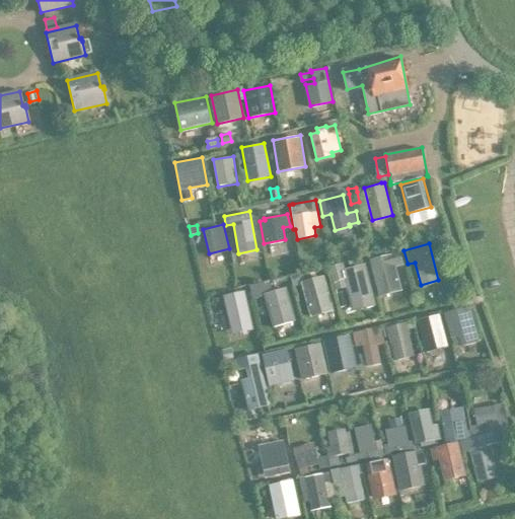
[(398,251),(371,258),(380,294),(399,290),(393,265),(401,263),(398,251)]
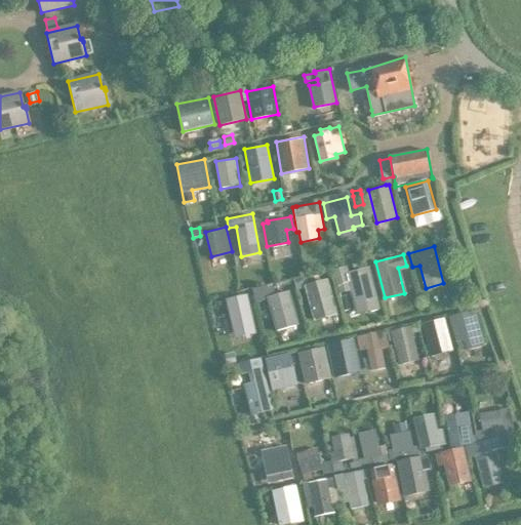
[(347,265),(333,268),(339,292),(351,289),(354,304),(377,297),(369,266),(349,271),(347,265)]
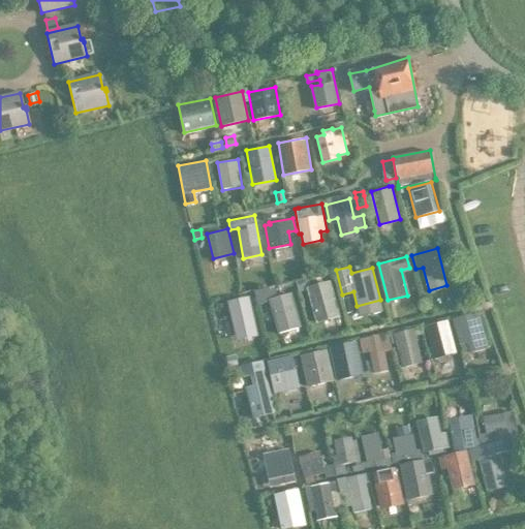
[(340,315),(331,280),(310,285),(307,276),(296,279),(299,291),(307,289),(316,322),(340,315)]
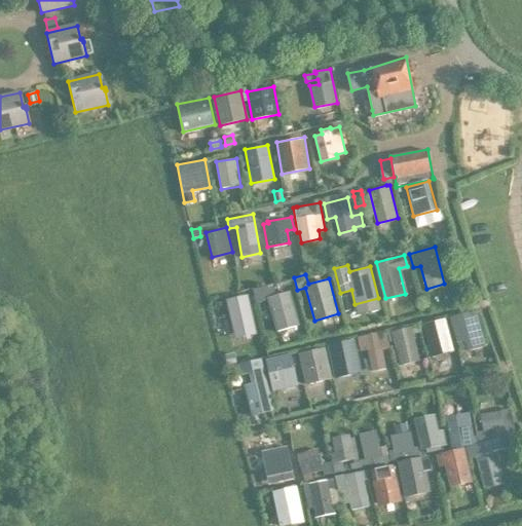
[(272,283),(253,288),(254,289),(257,302),(266,300),(265,295),(275,293),(272,283)]
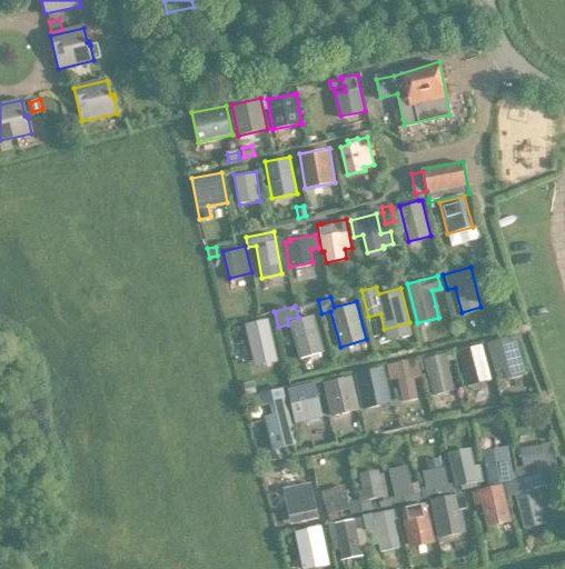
[(289,321),(299,357),(325,349),(314,313),(289,321)]
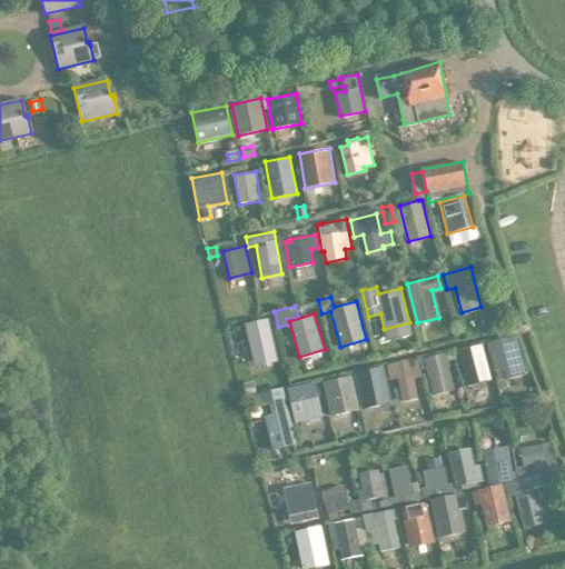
[(268,318),(246,323),(253,356),(276,350),(268,318)]
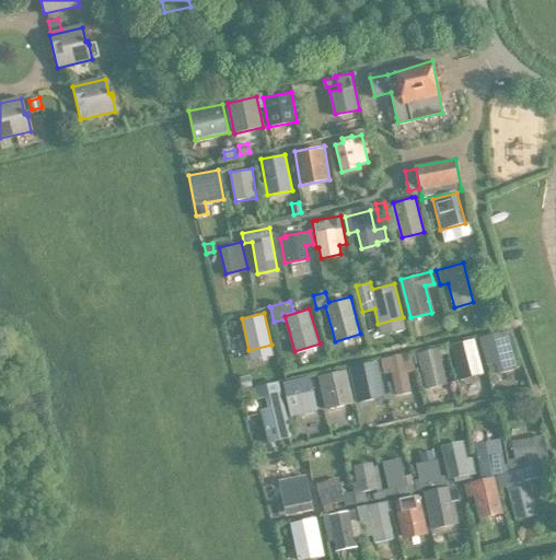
[(518,366),(508,330),(499,333),(498,330),(478,336),(487,364),(496,362),(498,372),(518,366)]
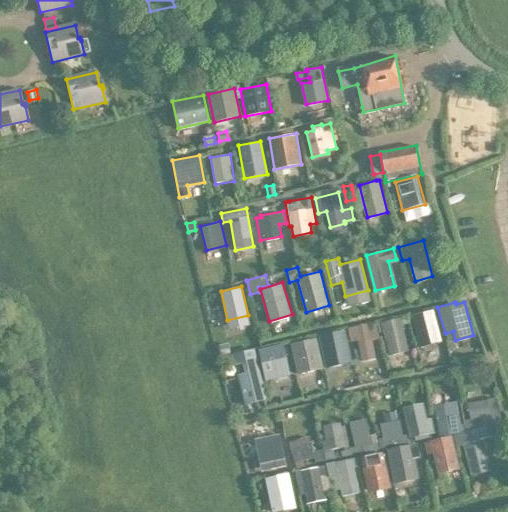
[(432,309),(410,315),(411,320),(418,347),(440,342),(432,309)]
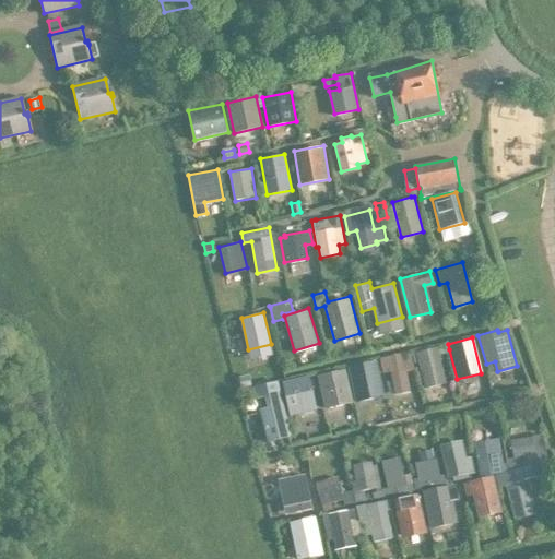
[(446,381),(438,346),(417,352),(425,385),(446,381)]
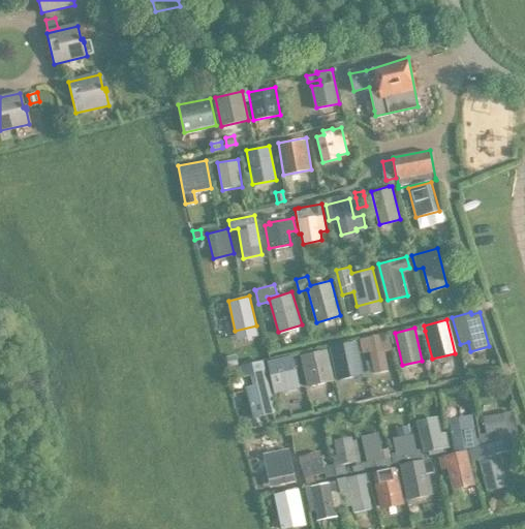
[(359,338),(363,352),(369,351),(374,373),(389,370),(384,350),(393,348),(388,331),(359,338)]
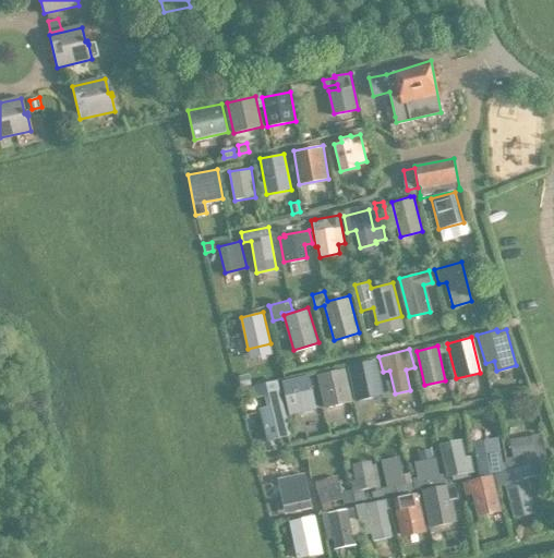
[(374,358),(349,363),(357,399),(382,393),(374,358)]
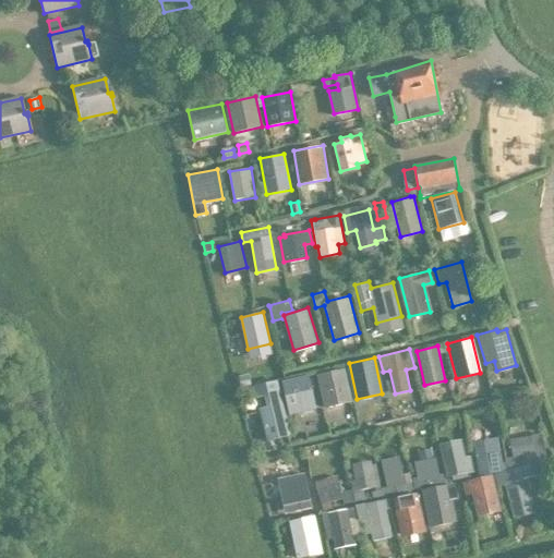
[(318,383),(325,408),(352,401),(346,370),(316,375),(318,383)]
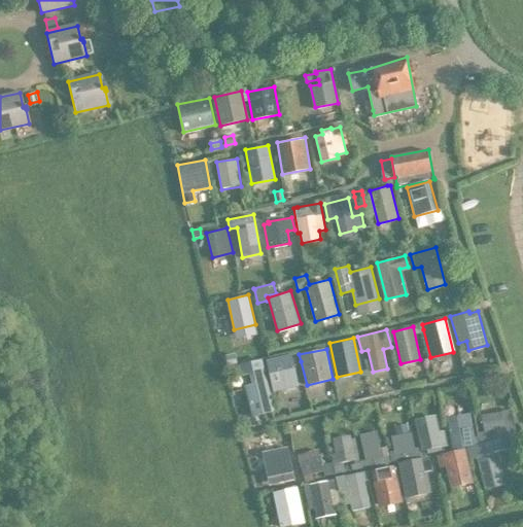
[(234,352),(225,354),(228,363),(236,362),(234,352)]
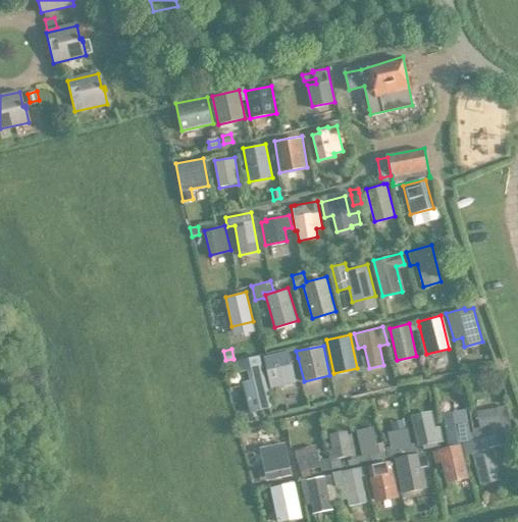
[(289,352),(264,357),(270,387),(278,385),(296,381),(289,352)]
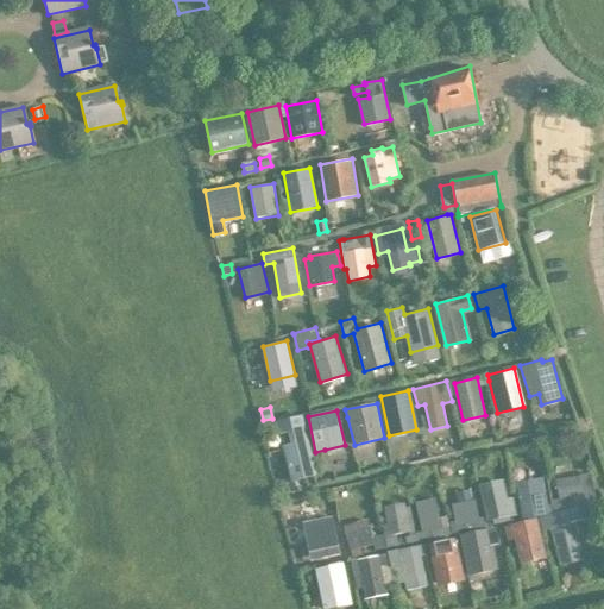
[(301,414),(277,420),(281,431),(287,428),(290,441),(282,444),(291,479),(316,473),(301,414)]
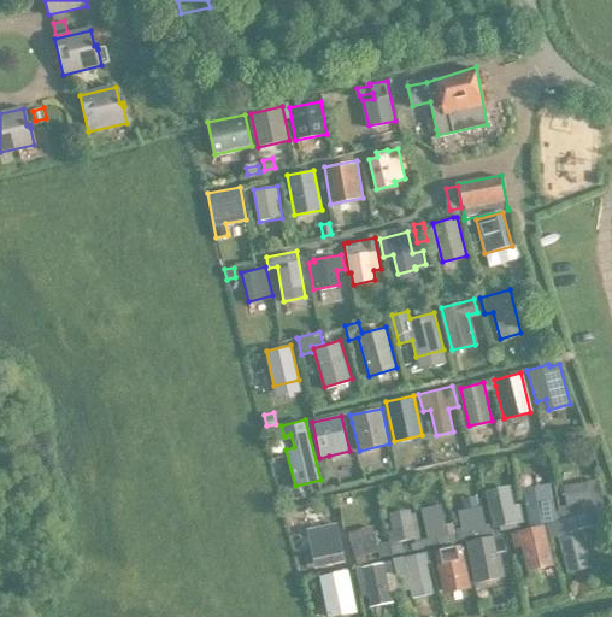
[(563,485),(566,504),(557,506),(558,512),(554,513),(555,518),(605,510),(599,477),(563,485)]
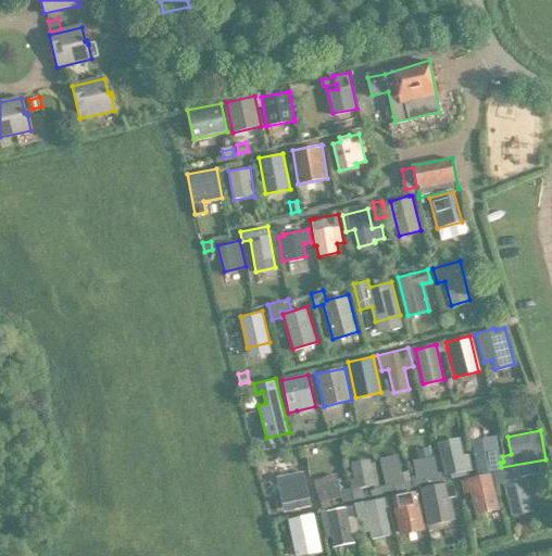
[(446,475),(447,474),(449,479),(467,474),(466,470),(474,468),(469,453),(465,455),(460,437),(437,442),(446,475)]
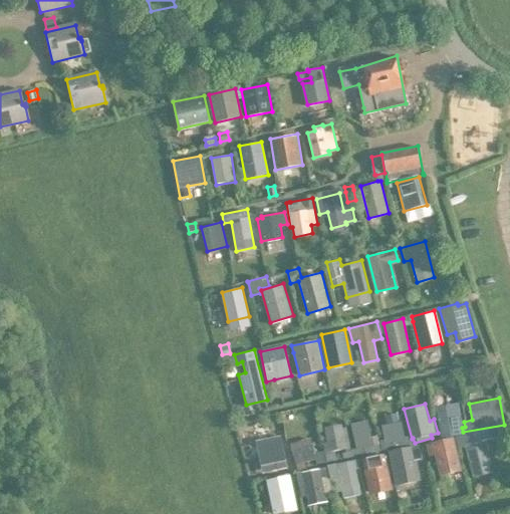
[(442,438),(462,434),(463,434),(458,405),(437,408),(442,438)]
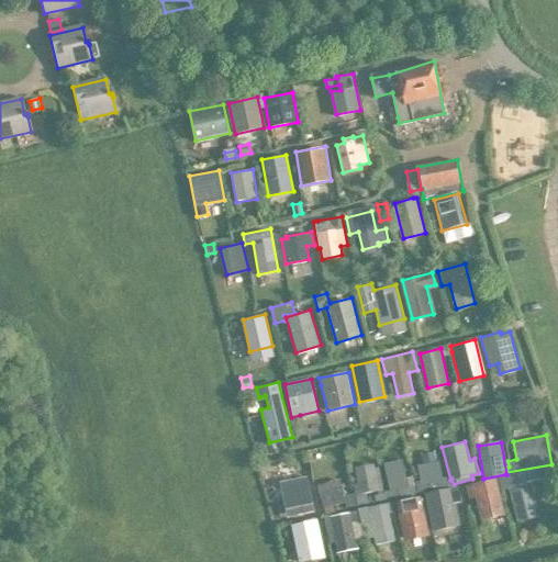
[(443,476),(439,460),(436,461),(434,450),(422,453),(423,462),(416,464),(420,480),(415,481),(417,491),(423,490),(422,487),(434,484),(434,487),(449,484),(447,475),(443,476)]
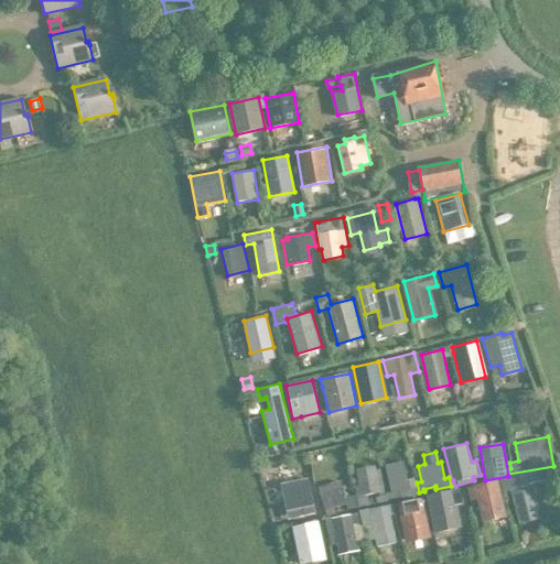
[(391,491),(387,492),(389,499),(418,492),(415,476),(407,478),(404,461),(385,464),(391,491)]
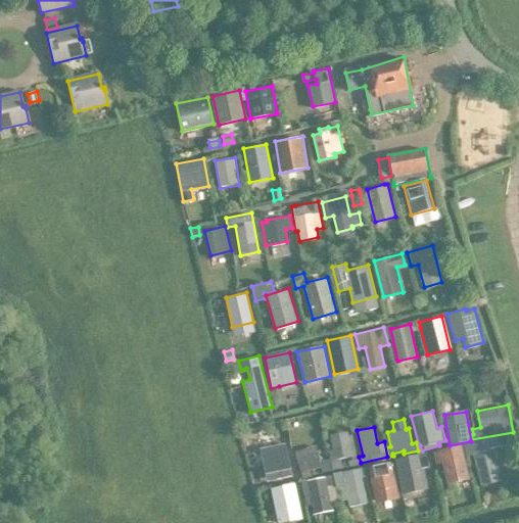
[(357,458),(351,434),(348,435),(347,429),(329,433),(333,448),(330,449),(334,469),(343,467),(341,458),(350,456),(351,459),(347,460),(349,466),(360,464),(359,458),(357,458)]
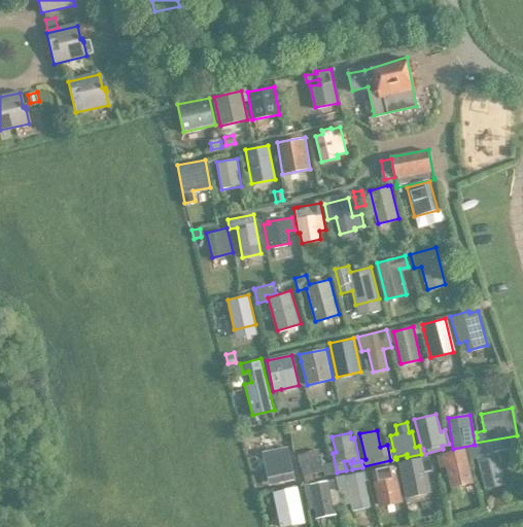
[(474,445),(467,447),(471,457),(477,456),(485,488),(501,484),(496,461),(499,460),(497,451),(517,447),(514,436),(475,445),(474,445)]
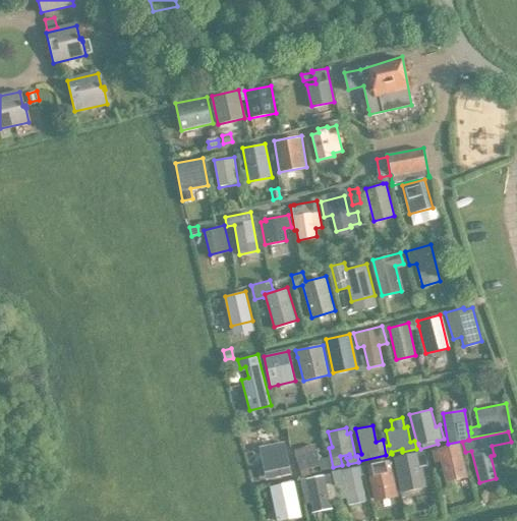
[(289,466),(284,440),(259,446),(264,471),(270,470),(271,478),(292,473),(290,466),(289,466)]
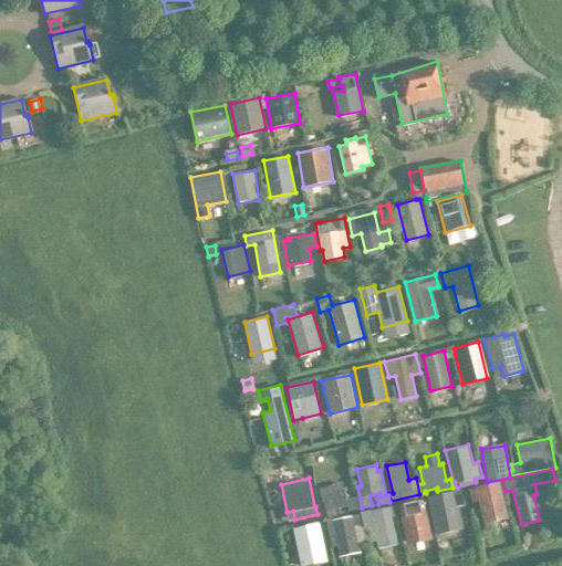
[(325,510),(328,519),(337,515),(335,509),(347,506),(349,511),(362,507),(357,494),(346,498),(342,481),(320,488),(325,510)]
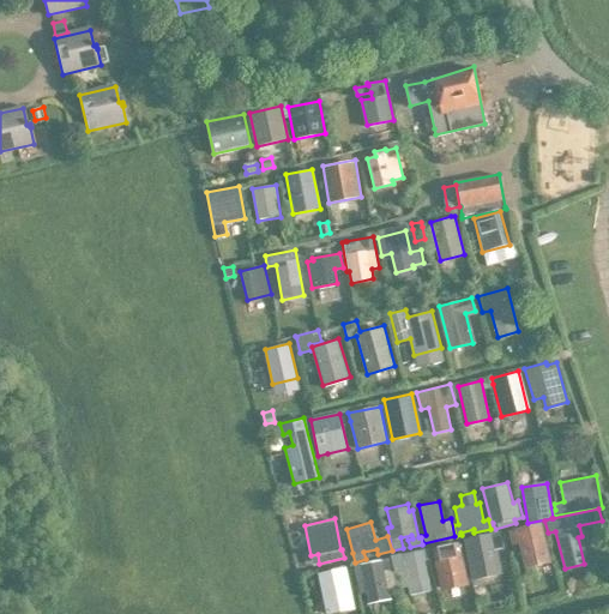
[(541,524),(510,531),(513,543),(522,541),(526,567),(549,561),(543,535),(541,524)]
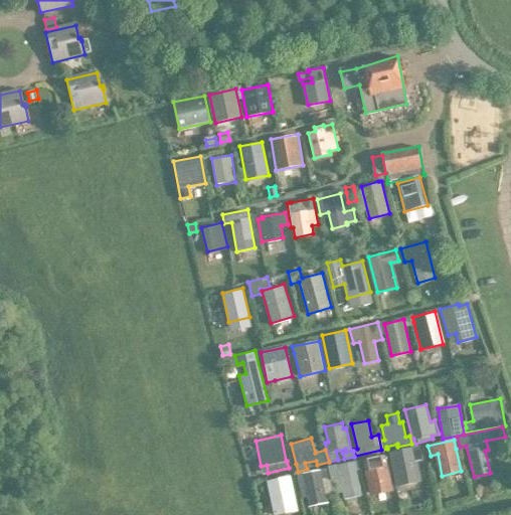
[(508,440),(501,443),(504,453),(510,451),(510,445),(508,440)]
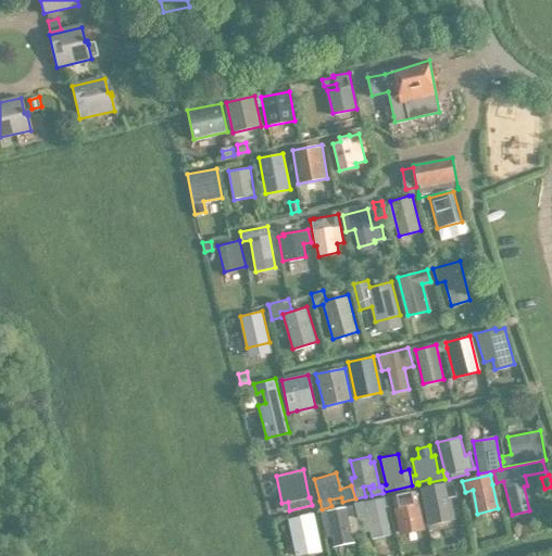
[(428,526),(454,520),(450,497),(456,496),(453,482),(421,489),(428,526)]
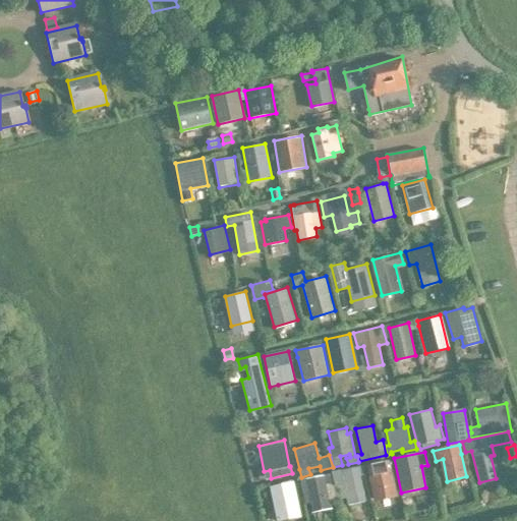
[(366,464),(375,501),(398,496),(390,459),(366,464)]
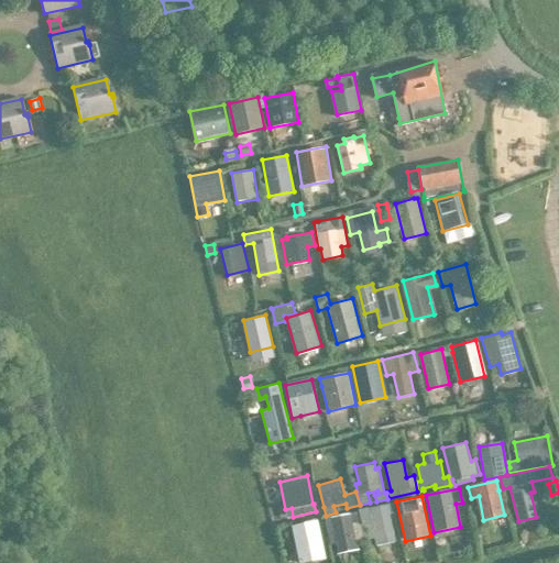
[(395,540),(390,512),(396,511),(394,500),(358,509),(364,539),(375,537),(376,544),(395,540)]
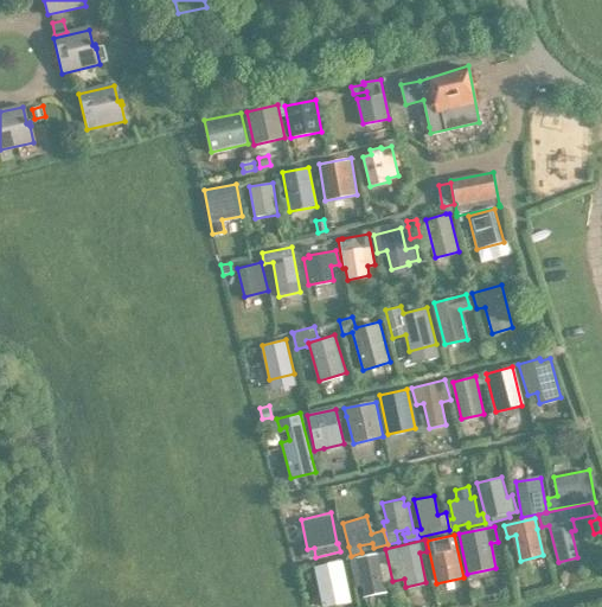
[(356,586),(363,585),(364,595),(386,592),(384,583),(391,582),(385,550),(350,556),(356,586)]
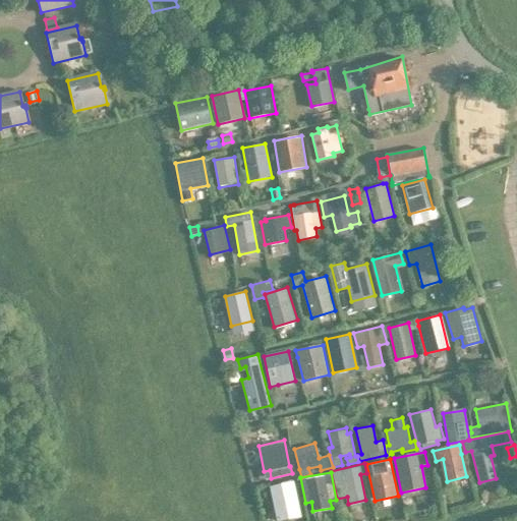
[(270,486),(277,520),(300,516),(294,481),(270,486)]
